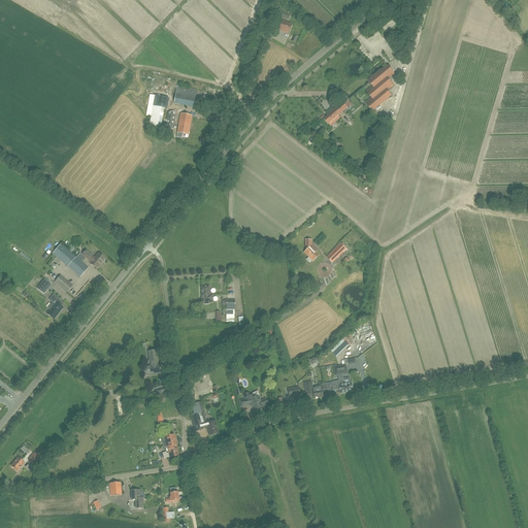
[(278,17),(289,21),(291,14),(287,12),(288,10),(284,9),(283,10),(282,10),(278,17)]
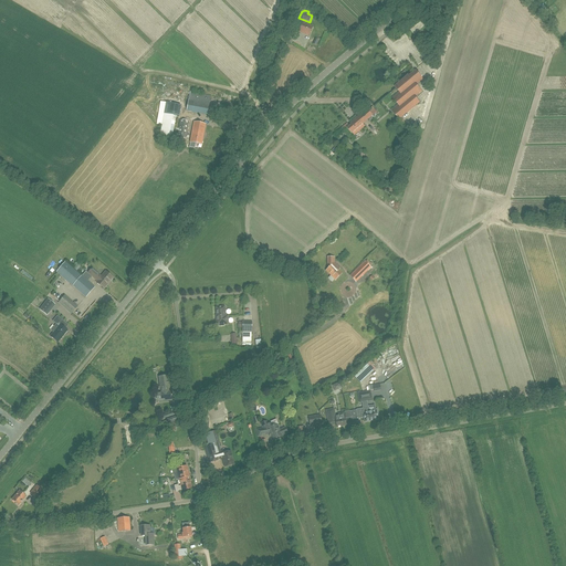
[(308,35),(312,27),(302,22),(299,32),(308,35)]
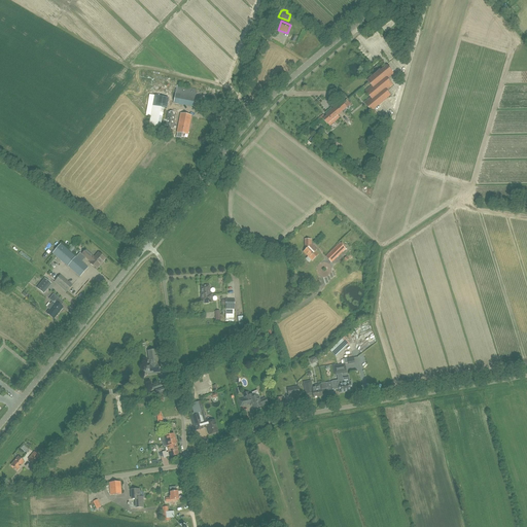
[(370,96),(362,101),(372,112),(376,109),(375,108),(387,98),(387,99),(391,96),(387,91),(393,85),(388,79),(394,73),(387,66),(367,81),(371,84),(363,90),(370,96)]
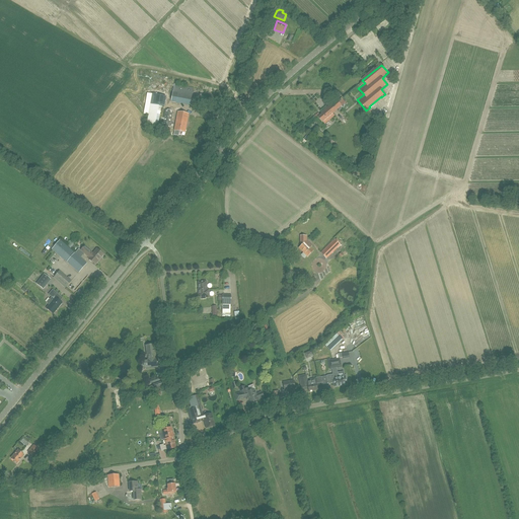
[(174,85),(172,101),(192,104),(195,88),(174,85)]
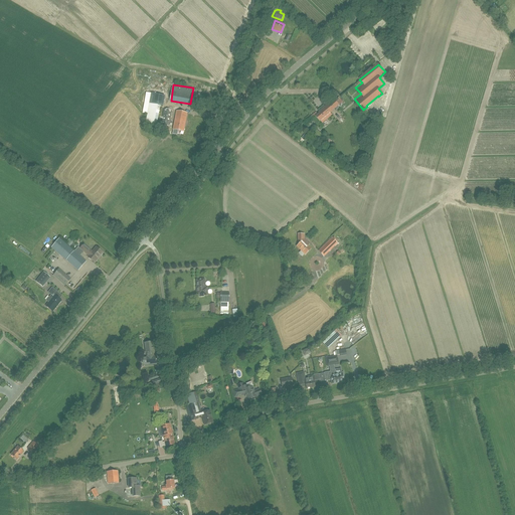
[(164,96),(151,94),(145,124),(156,126),(160,106),(162,107),(164,96)]
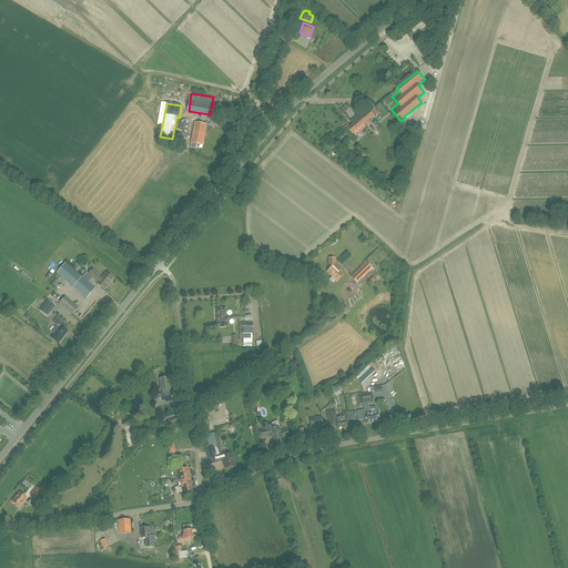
[(365,114),(369,120),(378,113),(374,108),(365,114)]
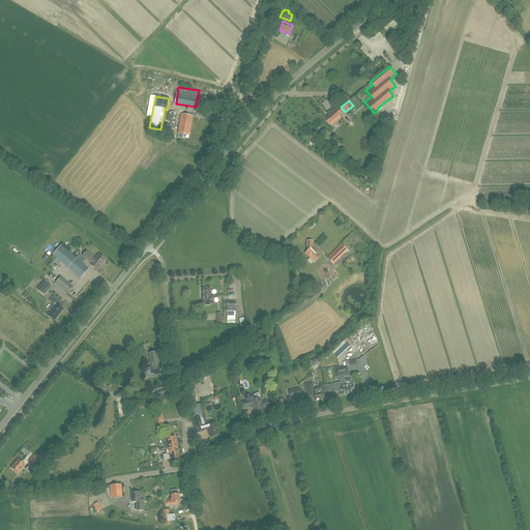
[(341,116),(336,111),(327,118),(325,116),(320,120),(322,123),(325,121),(329,125),(335,120),(337,122),(341,119),(339,117),(341,116)]
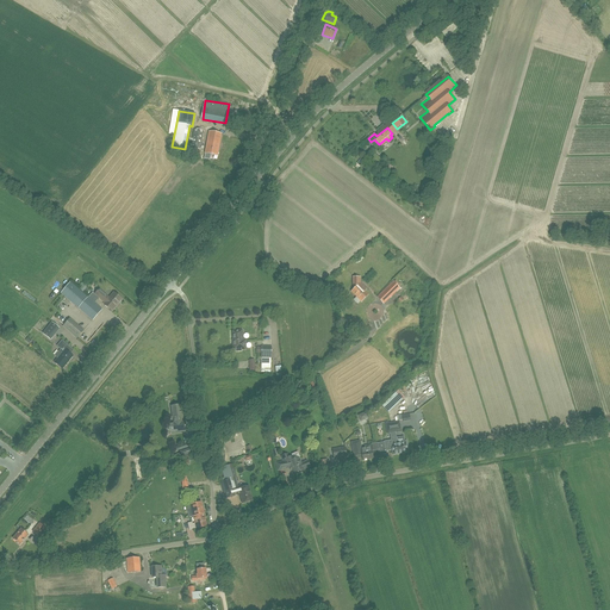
[(200,149),(204,130),(194,129),(191,148),(200,149)]
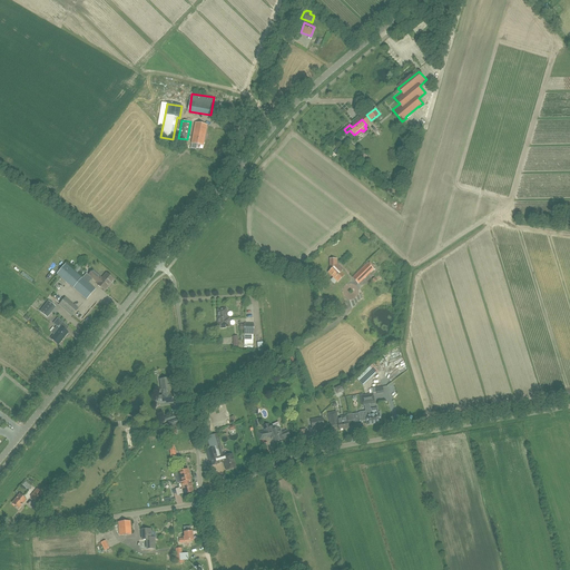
[(203,145),(207,125),(195,123),(192,144),(203,145)]
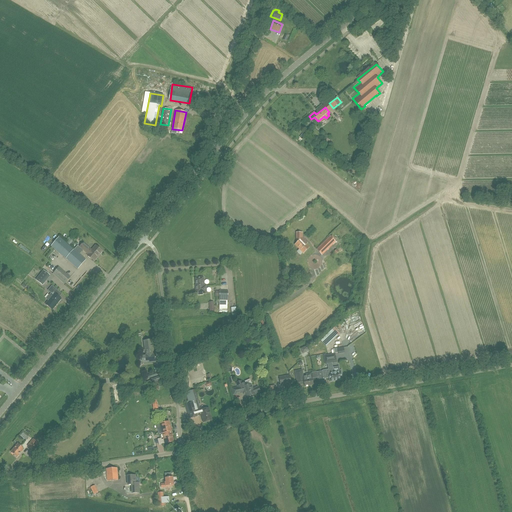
[(309,247),(306,245),(308,243),(302,238),(302,233),(295,232),(295,240),(297,242),(295,244),(300,249),(297,252),(300,256),(309,247)]
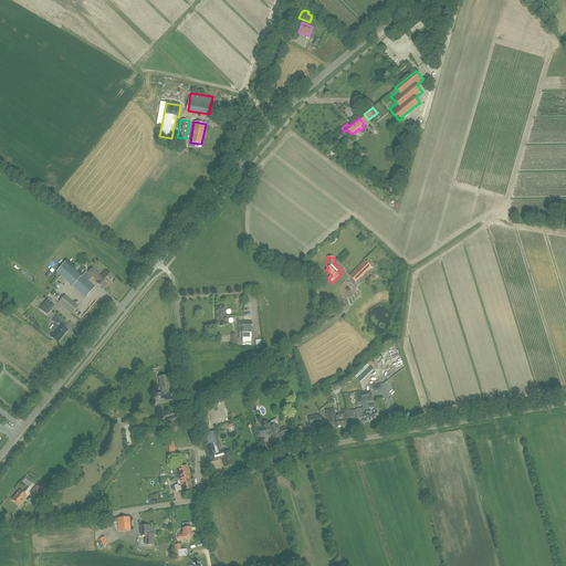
[(370,266),(365,261),(349,276),(355,282),(370,266)]
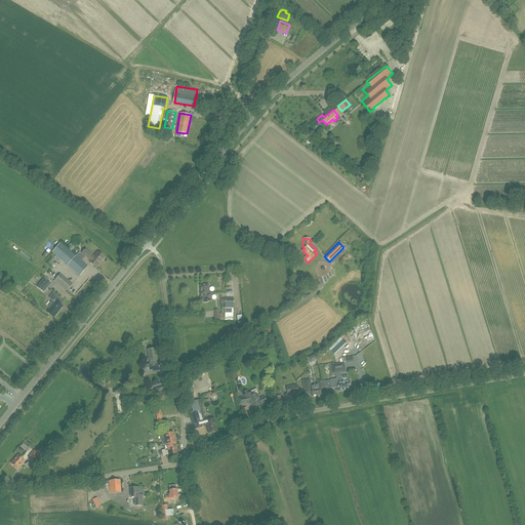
[(87,267),(82,261),(85,257),(88,259),(92,255),(85,248),(81,253),(79,251),(76,256),(59,243),(52,252),(79,276),(87,267)]
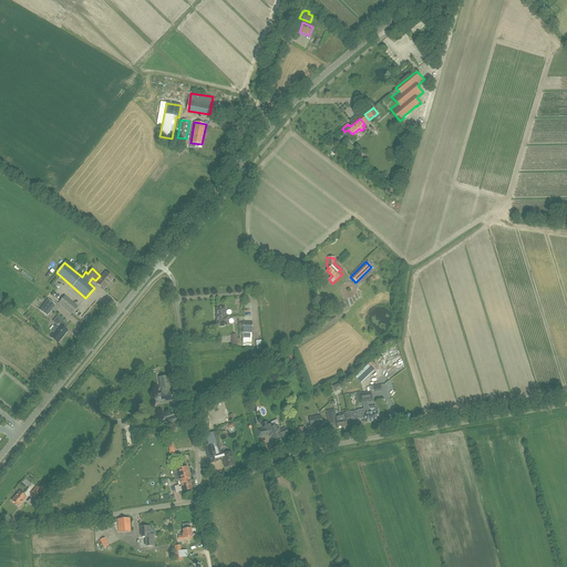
[(100,276),(95,280),(98,281),(96,282),(103,289),(113,278),(105,271),(101,277),(100,276)]
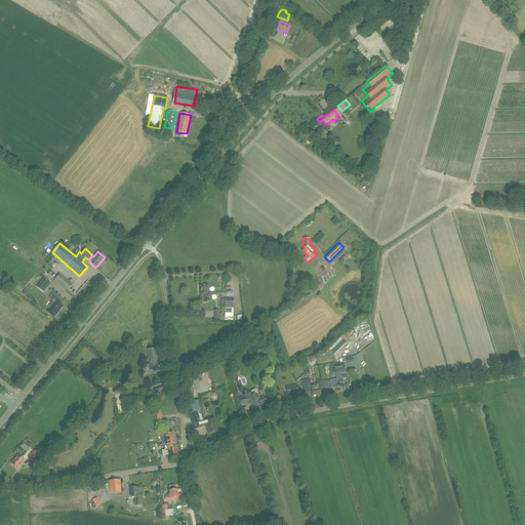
[(54,281),(66,291),(72,285),(59,274),(54,281)]
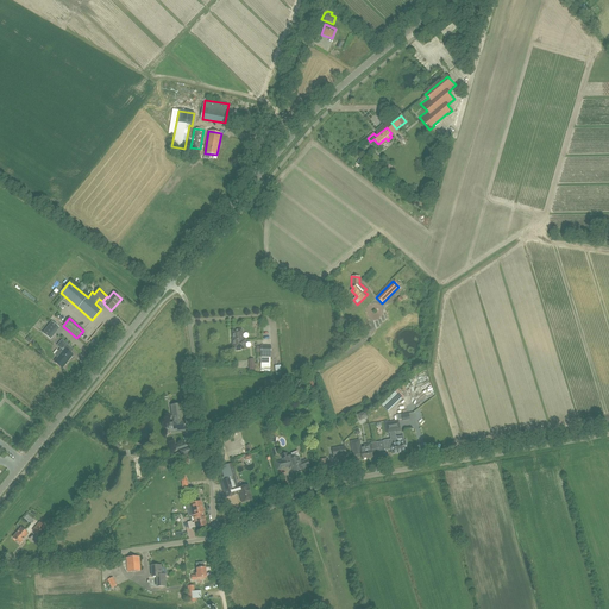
[(51,322),(42,334),(49,339),(58,328),(51,322)]
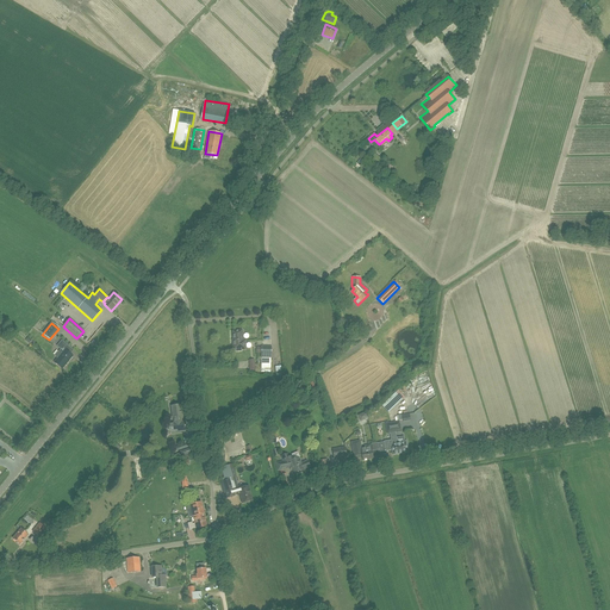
[(242,330),(232,330),(234,343),(232,343),(234,350),(236,349),(236,350),(241,350),(241,349),(246,349),(244,341),(243,341),(242,330)]
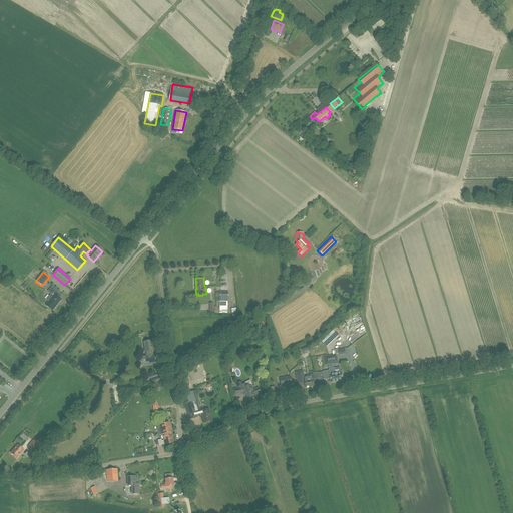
[(46,300),(49,302),(46,305),(52,311),(61,300),(57,296),(59,293),(52,287),(48,292),(50,294),(49,296),(48,296),(46,299),(46,300)]
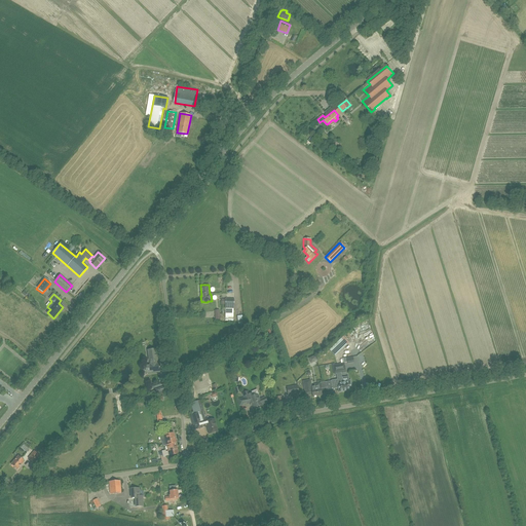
[(221,305),(225,305),(225,306),(234,306),(234,298),(225,298),(225,299),(221,299),(221,305)]
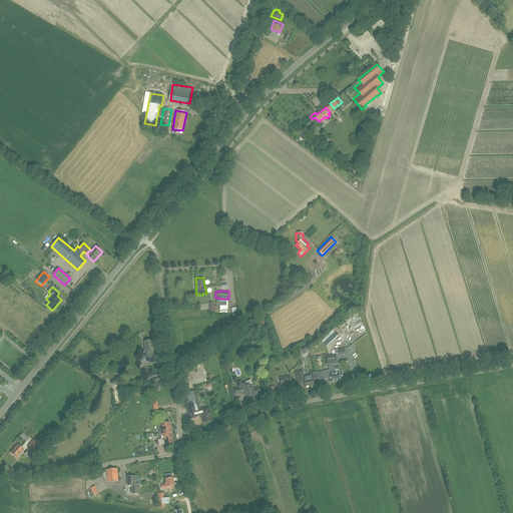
[(227,308),(227,299),(219,299),(219,307),(227,308)]
